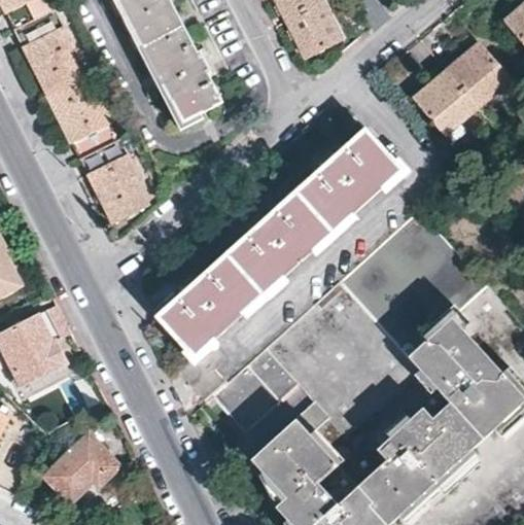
[(0,5),(2,9),(21,45),(29,61),(59,123),(83,172),(109,222),(145,203),(132,174),(135,171),(126,151),(100,102),(96,104),(65,44),(68,41),(70,41),(47,0),(0,0),(0,5)]
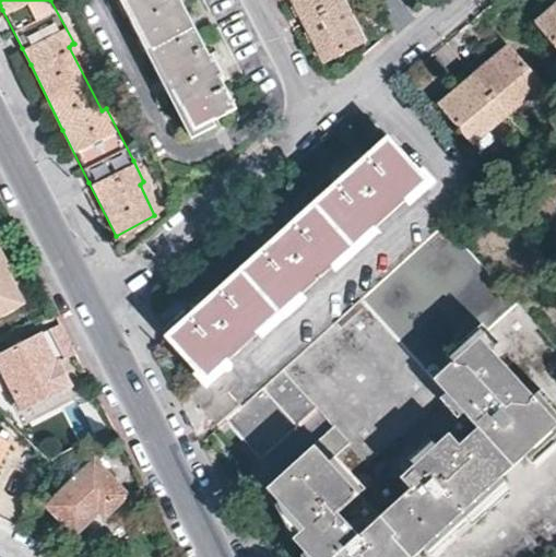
[(125,0),(144,38),(164,75),(191,129),(232,108),(219,81),(225,76),(212,50),(204,55),(188,22),(176,0),(125,0)]
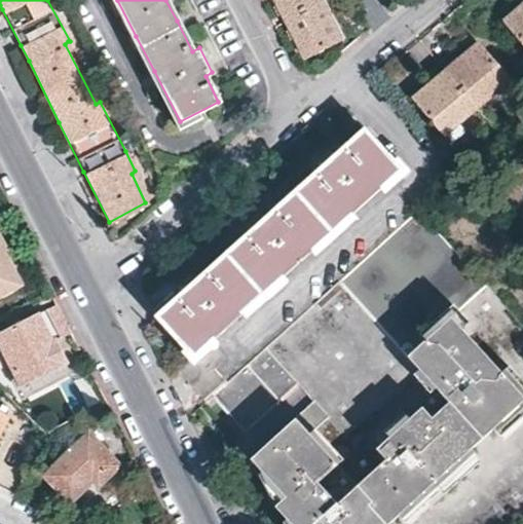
[(273,0),(285,21),(297,44),(303,57),(341,37),(322,2),(321,0),(273,0)]
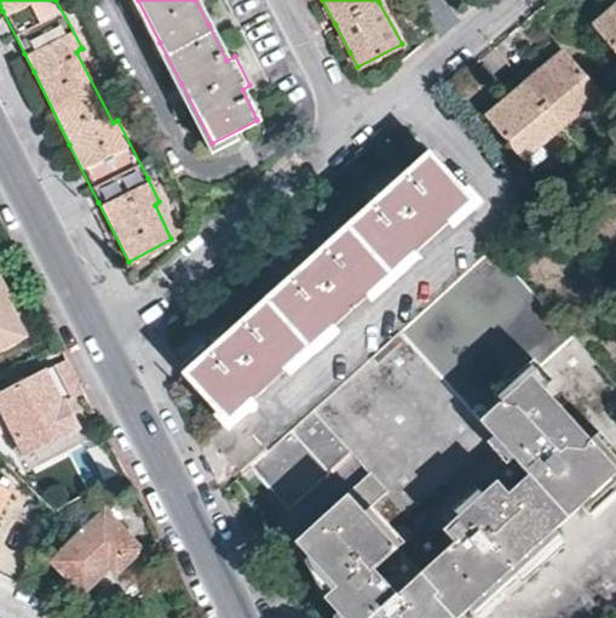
[(615,4),(605,13),(593,24),(615,49),(615,4)]
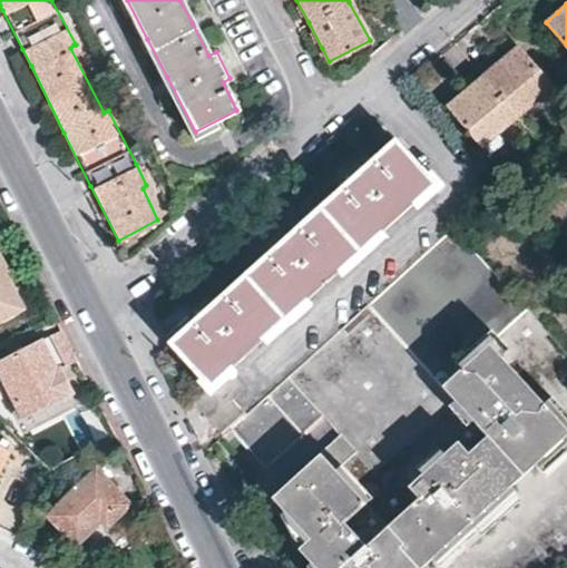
[(512,116),(547,86),(515,47),(500,58),(478,77),(456,96),(445,106),(479,145),(512,116)]
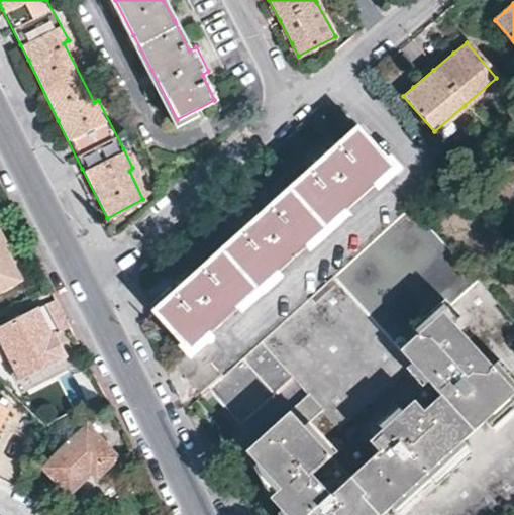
[(235,306),(391,164),(355,126),(324,153),(251,219),(179,286),(151,310),(187,349),(173,363),(197,390),(218,372),(209,361),(220,349),(205,333),(235,306)]
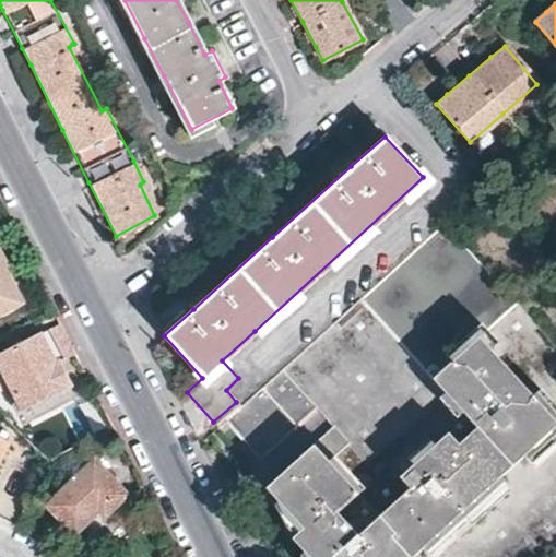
[(555,345),(530,316),(442,218),(224,416),(258,453),(312,404),(331,425),(300,453),(264,485),(300,525),(291,533),(311,556),(407,556),(441,526),(555,421),(555,345)]
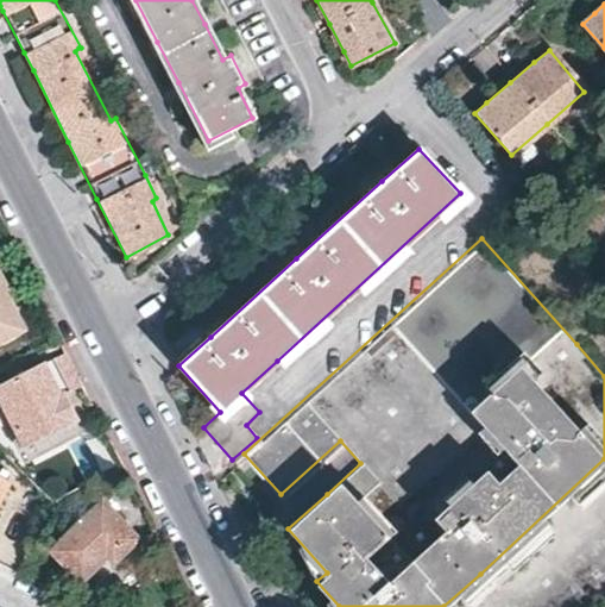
[(0,337),(17,329),(0,294),(0,291),(2,289),(0,285),(0,337)]
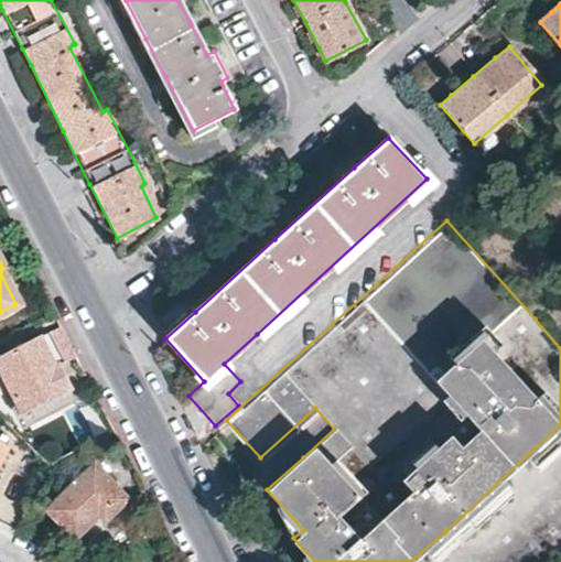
[(73,355),(57,325),(0,354),(0,371),(20,411),(68,386),(57,364),(73,355)]
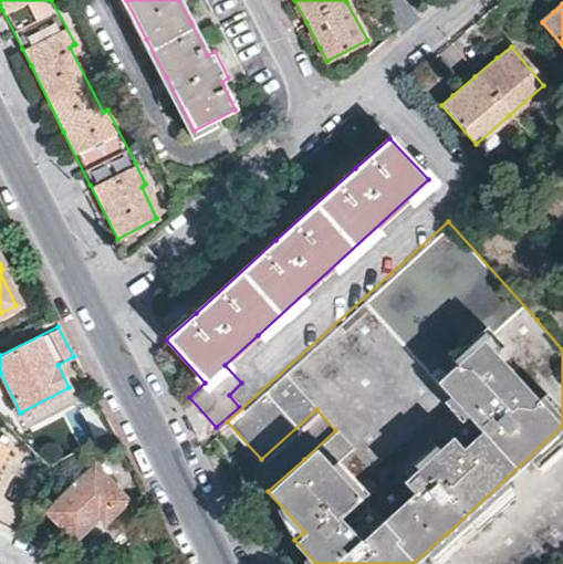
[(91,427),(80,406),(58,418),(68,438),(91,427)]
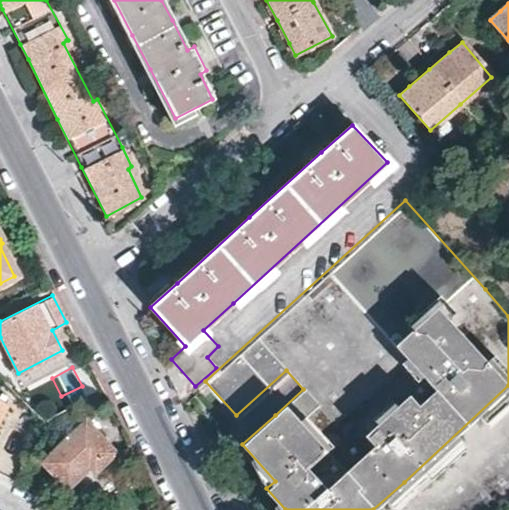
[(508,422),(508,385),(404,482),(373,509),(414,509),(450,477),(494,438),(508,422)]
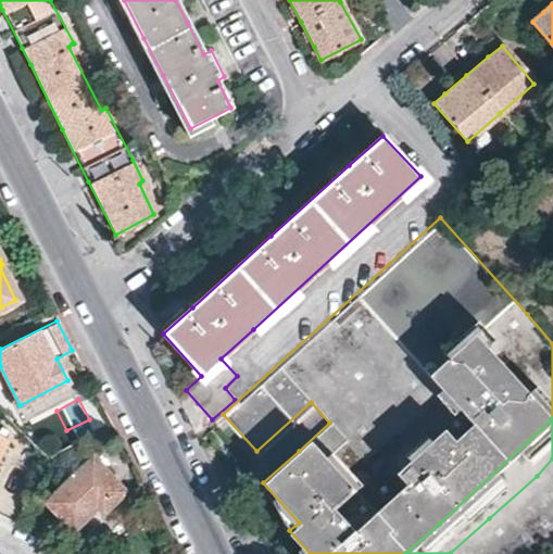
[(99,514),(124,489),(90,454),(44,502),(71,531),(95,508),(99,514)]
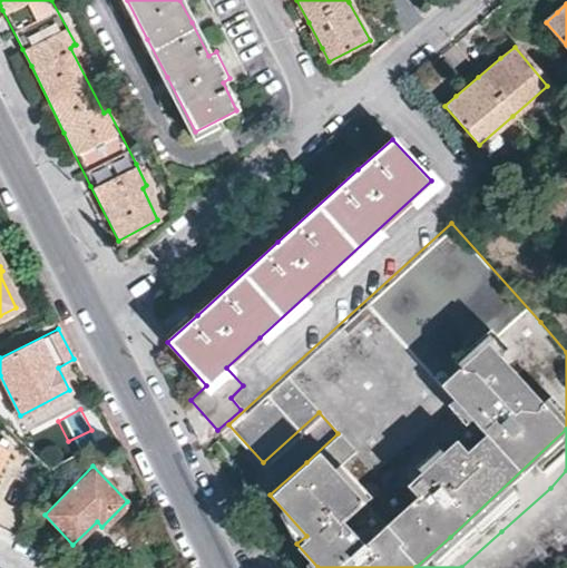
[(565,567),(566,567),(566,470),(550,488),(501,531),(461,567),(565,567)]
